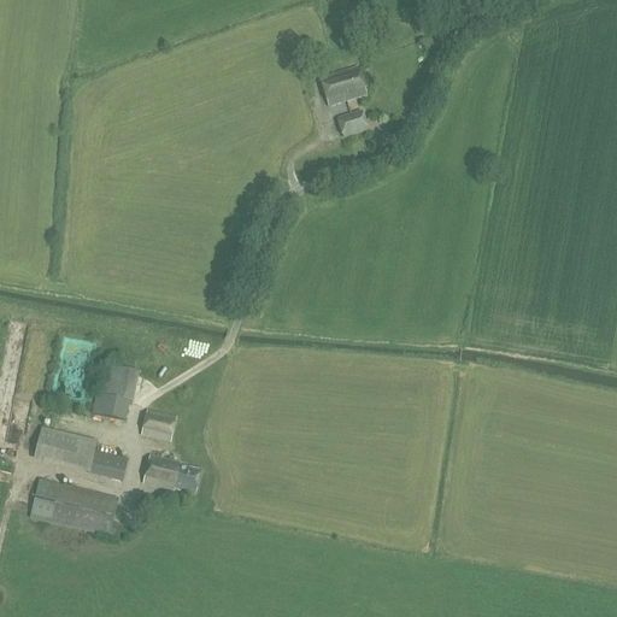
[(319,80),(328,107),(366,95),(358,68),(319,80)]
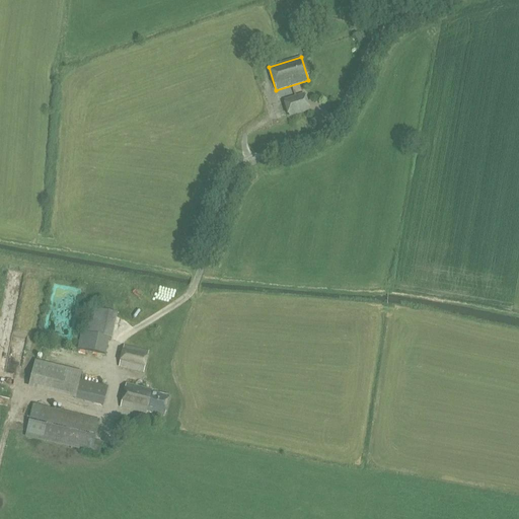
[(304,95),(285,101),(289,117),(308,110),(304,95)]
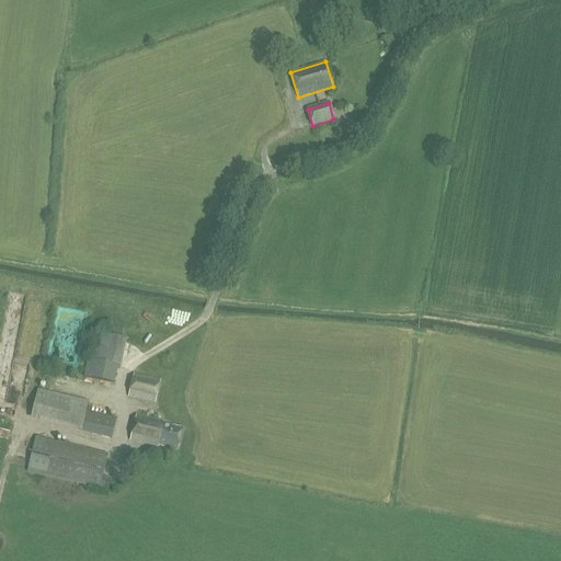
[(126,340),(93,333),(84,377),(114,384),(117,365),(121,366),(126,340)]
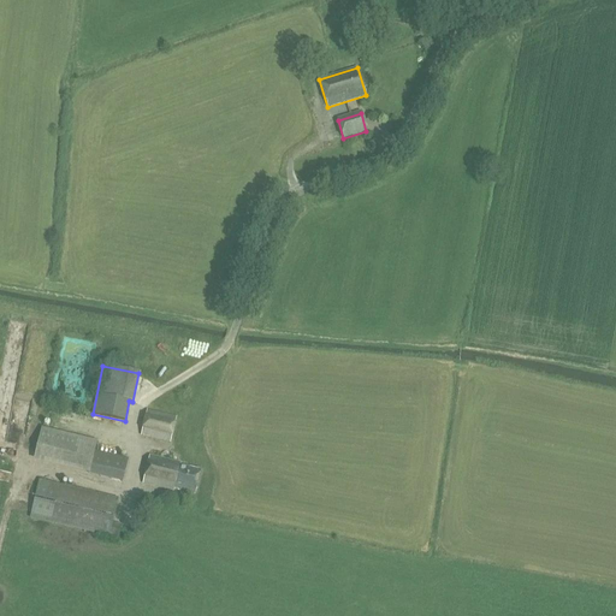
[(33,415),(33,395),(21,395),(21,415),(33,415)]
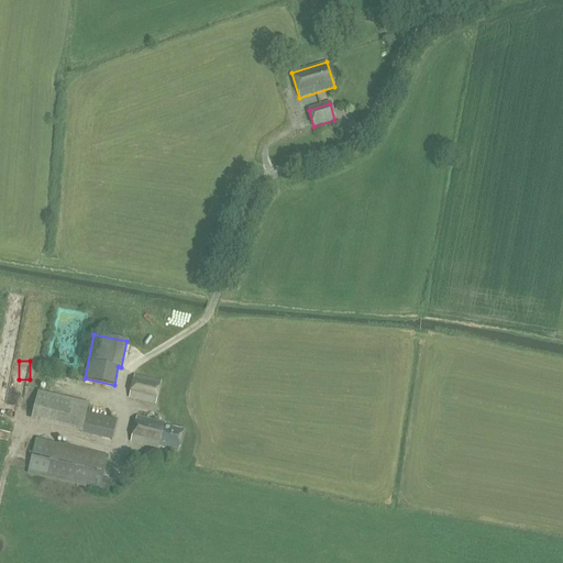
[(129,398),(156,405),(162,382),(134,375),(129,398)]
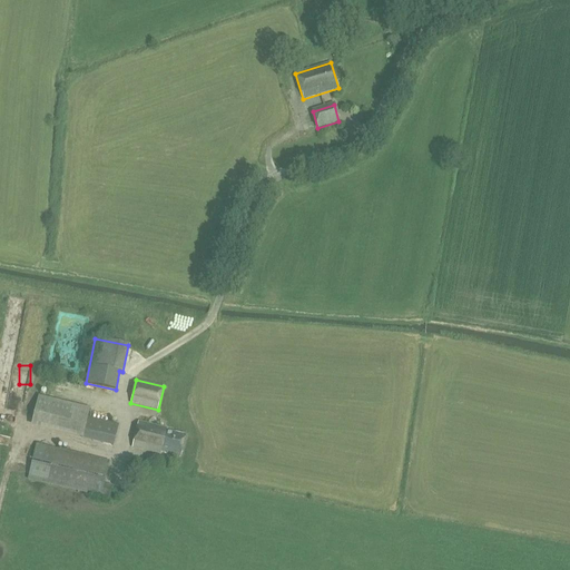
[(82,439),(112,446),(118,425),(87,418),(89,409),(38,396),(33,418),(85,430),(82,439)]
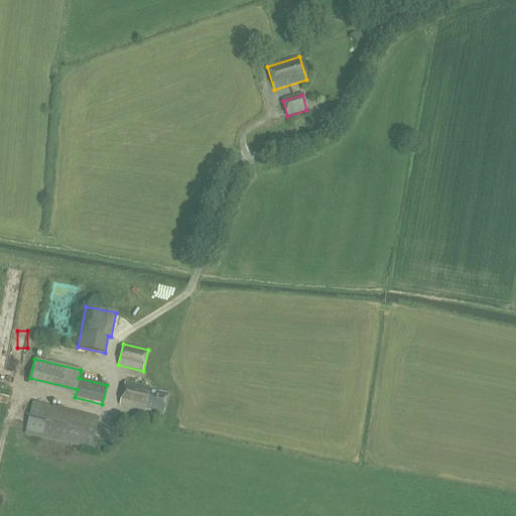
[(146,410),(163,414),(168,394),(151,390),(151,388),(125,382),(120,405),(146,411),(146,410)]
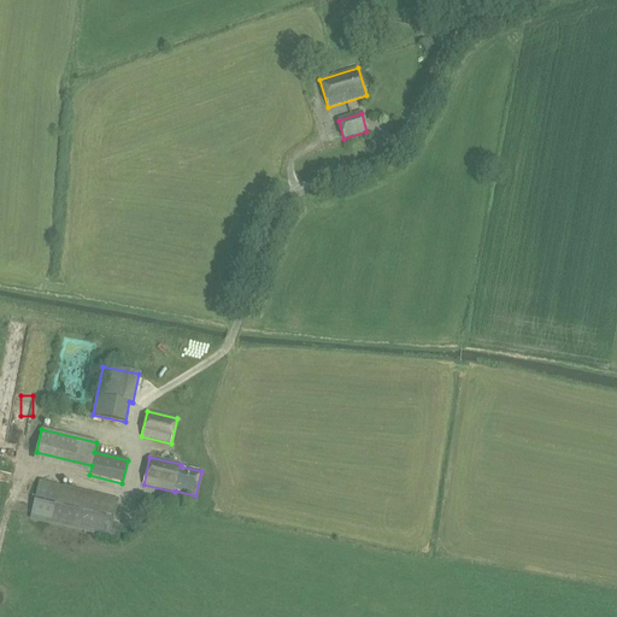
[(30,518),(118,540),(122,527),(112,524),(118,500),(40,482),(30,518)]
